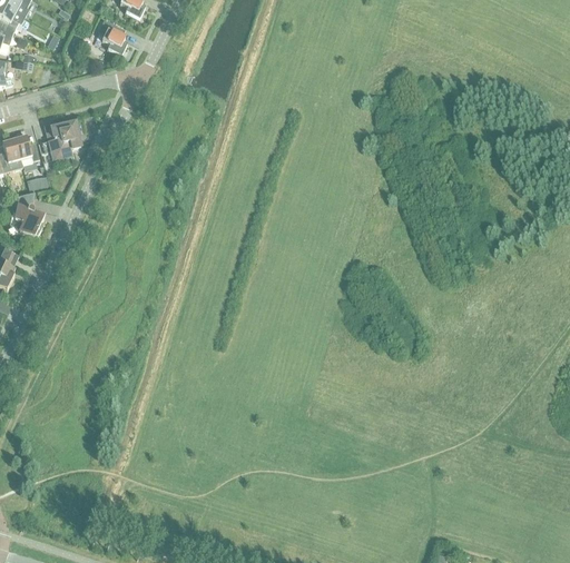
[(0,0),(16,9),(19,2),(26,6),(29,0),(0,0)]
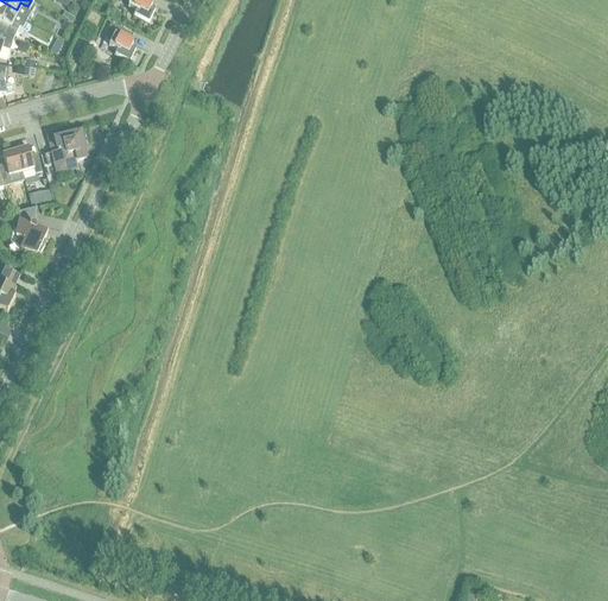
[(0,0),(0,25),(14,32),(20,21),(21,21),(26,14),(17,10),(0,0)]
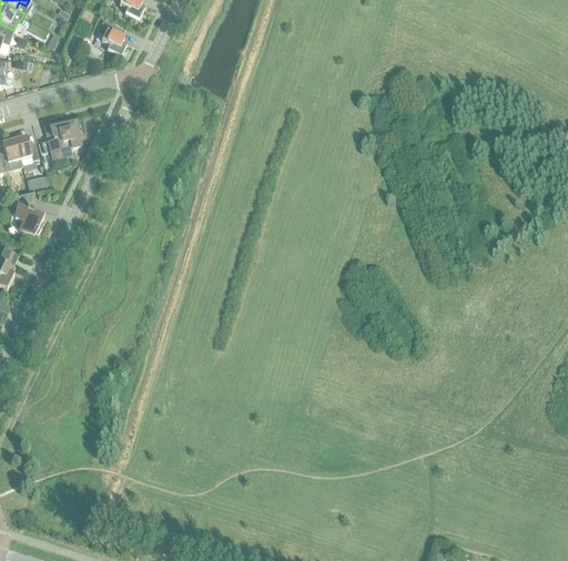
[(142,11),(144,7),(140,4),(142,0),(121,0),(120,2),(128,7),(125,10),(124,10),(135,16),(138,16),(139,14),(140,13),(142,11)]
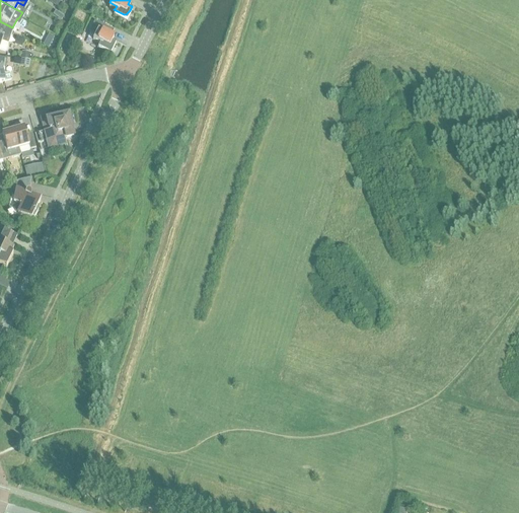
[(114,44),(116,40),(112,38),(114,33),(110,31),(114,25),(94,15),(89,26),(95,29),(92,35),(100,40),(98,43),(97,43),(107,48),(109,48),(110,47),(112,46),(114,44)]
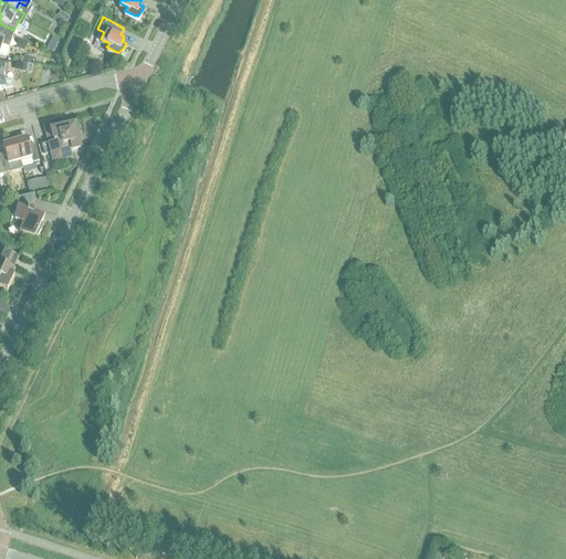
[(13,30),(0,23),(0,48),(6,50),(13,30)]
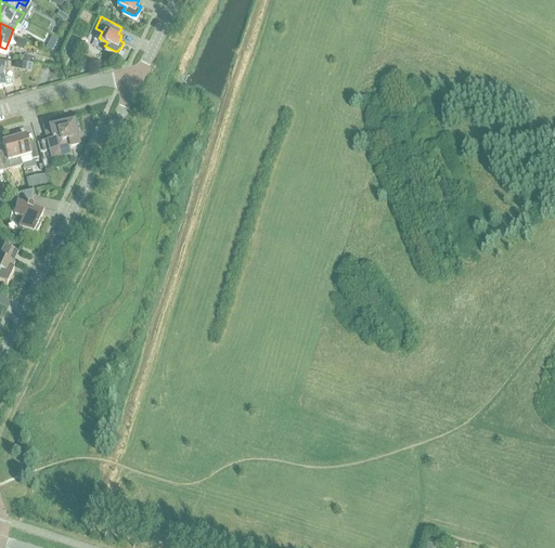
[(0,82),(5,81),(12,80),(13,78),(12,74),(10,73),(3,74),(3,73),(5,73),(8,56),(0,55),(0,82)]
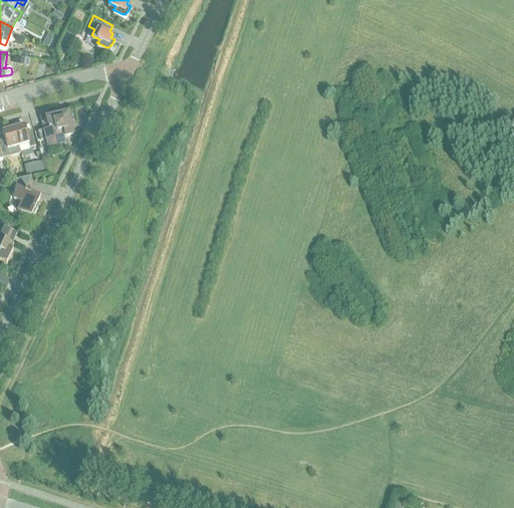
[(34,128),(39,145),(62,138),(61,133),(72,130),(69,117),(71,117),(68,106),(58,109),(57,107),(41,112),(45,124),(34,128)]
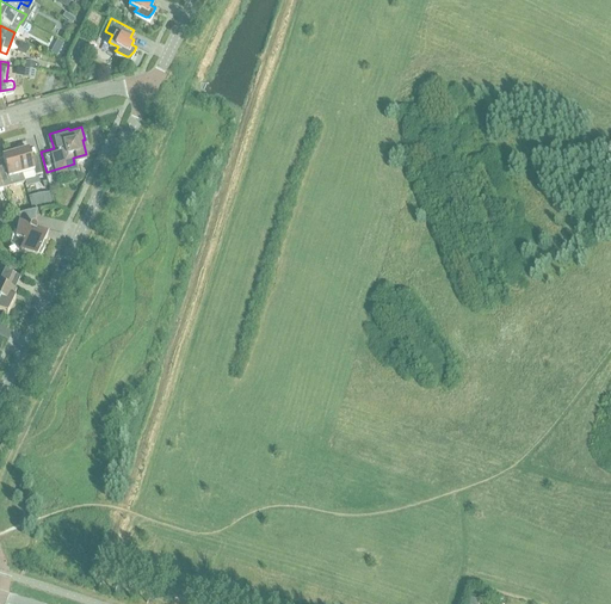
[(29,143),(16,147),(22,167),(24,174),(37,170),(36,168),(43,166),(38,151),(31,152),(29,143)]
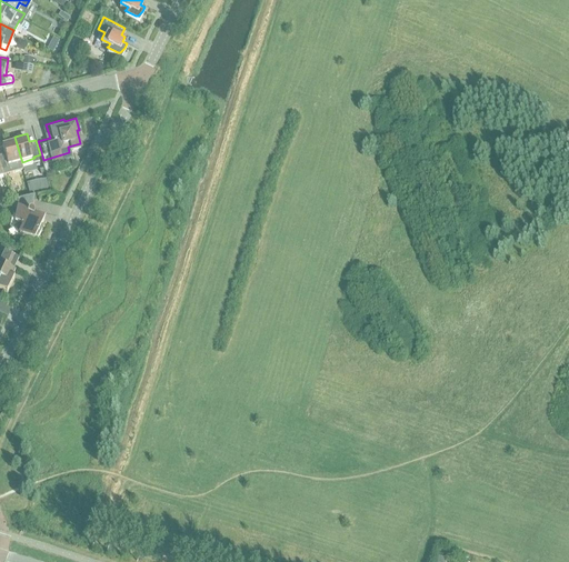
[(5,149),(0,149),(0,158),(2,166),(9,163),(8,159),(20,156),(15,137),(2,140),(5,149)]
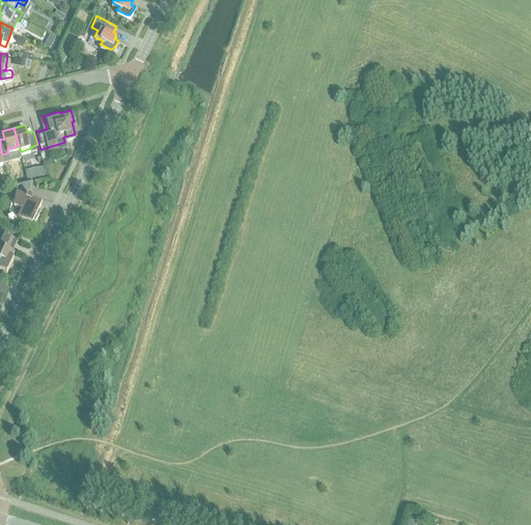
[(44,161),(25,166),(29,178),(32,177),(48,172),(44,161)]
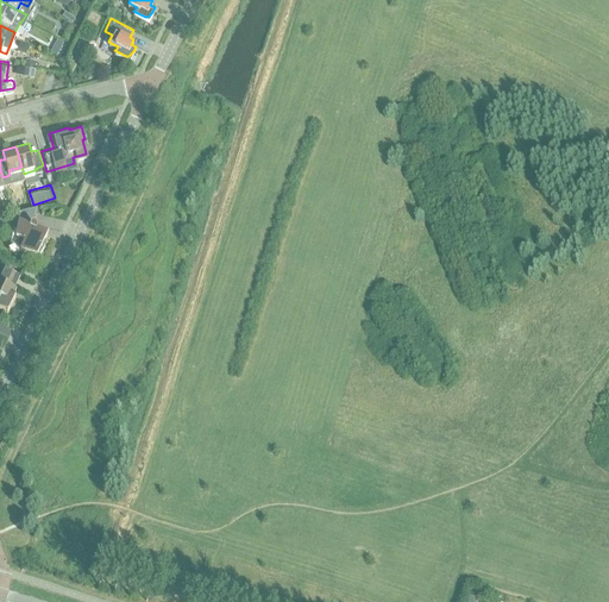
[(43,245),(45,239),(45,238),(44,238),(44,237),(46,232),(48,231),(36,226),(36,225),(37,225),(37,224),(36,223),(36,221),(35,221),(33,220),(37,204),(33,205),(17,209),(16,217),(19,219),(16,231),(27,237),(24,246),(36,252),(37,250),(38,250),(39,250),(43,245)]
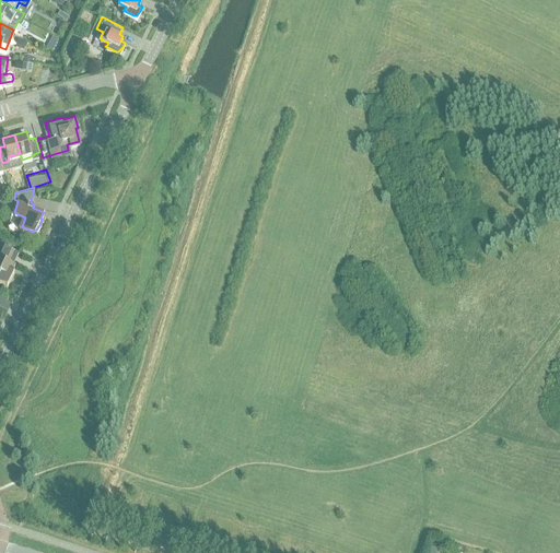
[(0,278),(7,282),(14,267),(12,267),(14,261),(13,260),(19,249),(4,242),(0,250),(0,278)]
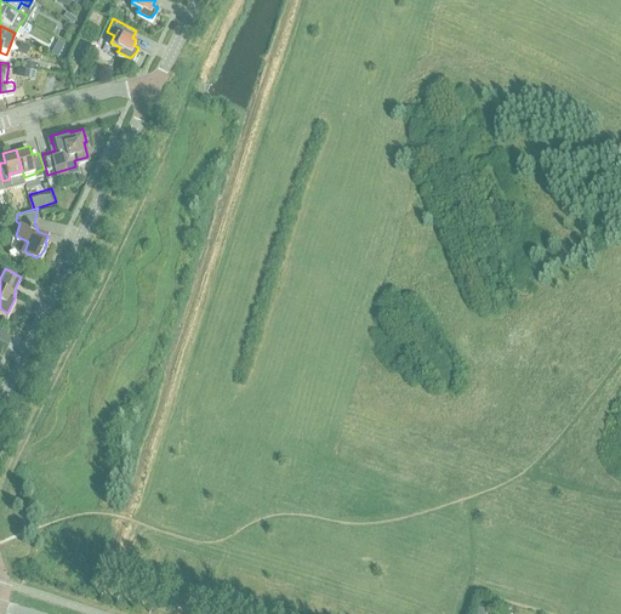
[(480,593),(478,602),(474,613),(485,613),(489,604),(486,604),(489,596),(480,593)]
